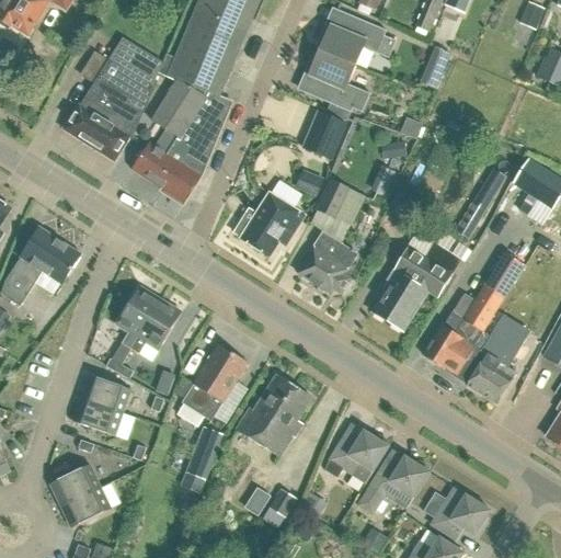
[(27,34),(36,20),(46,3),(48,0),(53,2),(66,10),(71,0),(0,0),(0,22),(8,27),(11,24),(27,34)]
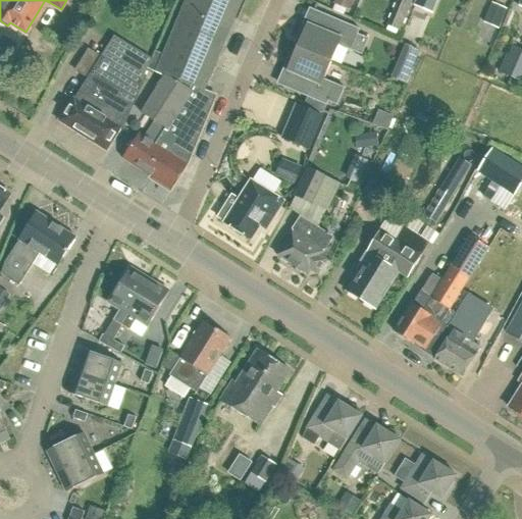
[(204,88),(228,30),(240,0),(184,0),(180,8),(161,53),(156,50),(148,69),(160,75),(163,70),(164,70),(204,88)]
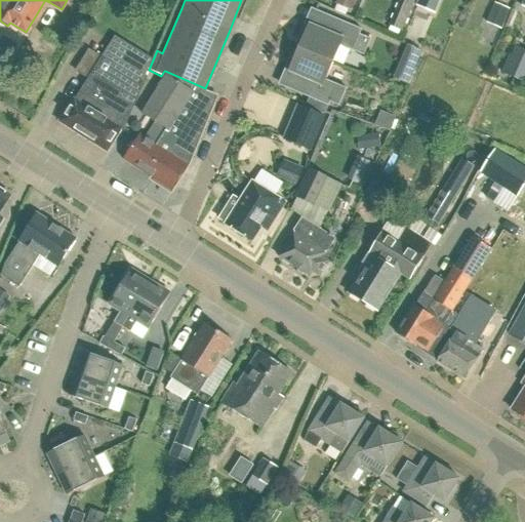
[(350,19),(359,1),(357,0),(339,0),(334,12),(350,19)]
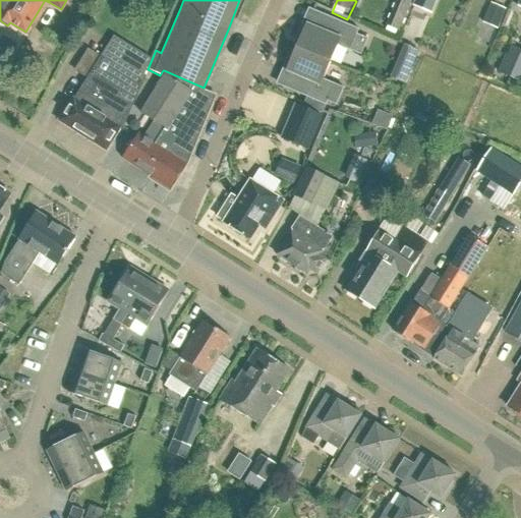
[(400,30),(412,0),(398,0),(388,24),(400,30)]
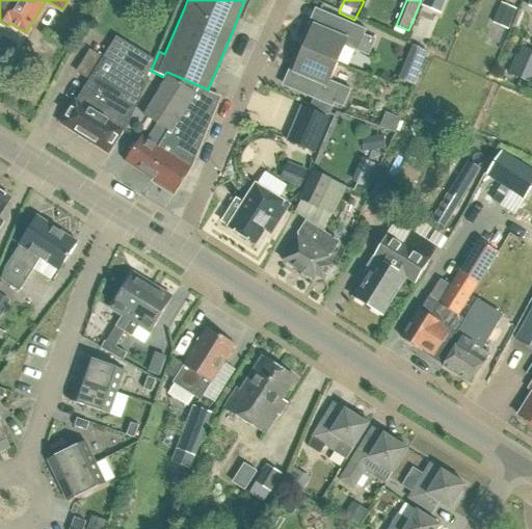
[(442,12),(447,0),(425,0),(423,4),(442,12)]
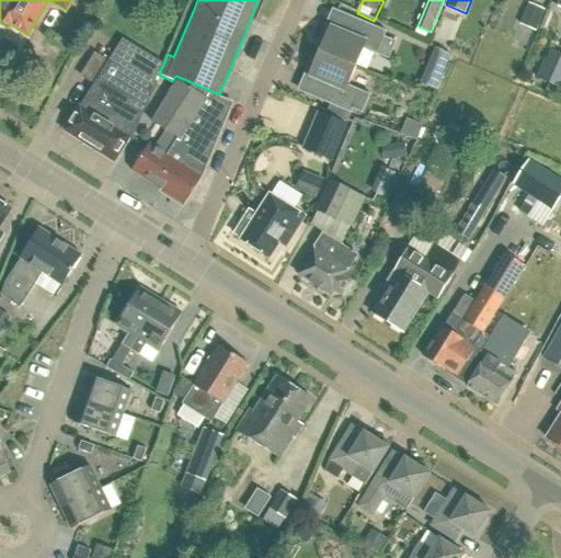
[(538,29),(547,8),(530,1),(522,23),(538,29)]
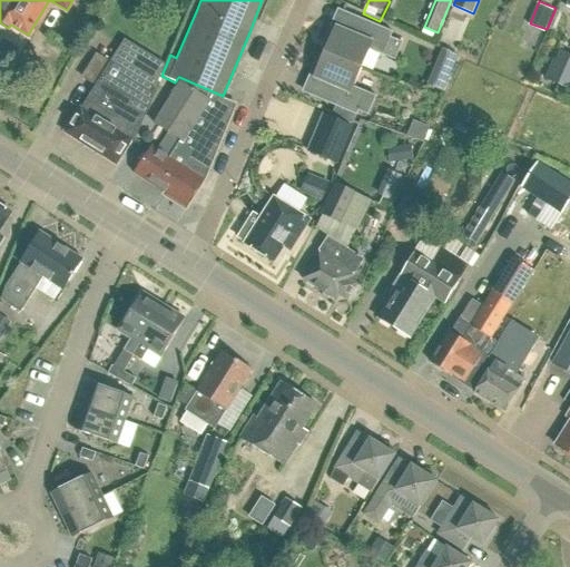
[(325,48),(361,64),(369,46),(383,51),(396,58),(404,41),(390,36),(393,28),(363,15),(355,31),(331,20),(324,37),(328,39),(325,48)]
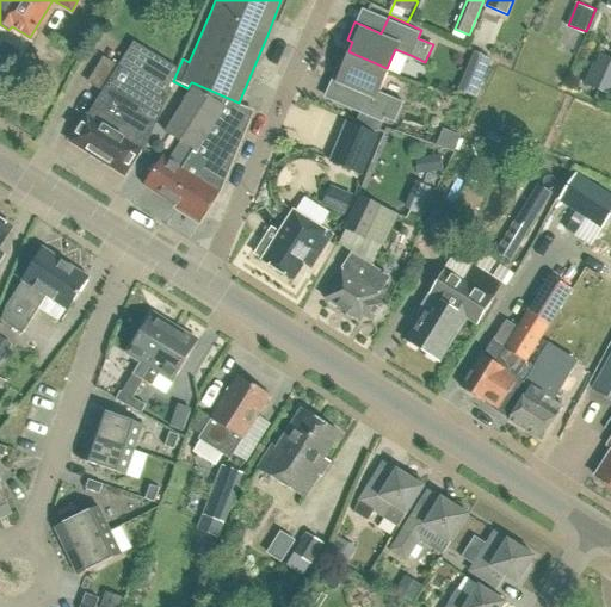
[(131,72),(103,54),(87,79),(103,88),(71,138),(123,172),(139,147),(142,148),(176,68),(147,49),(131,72)]
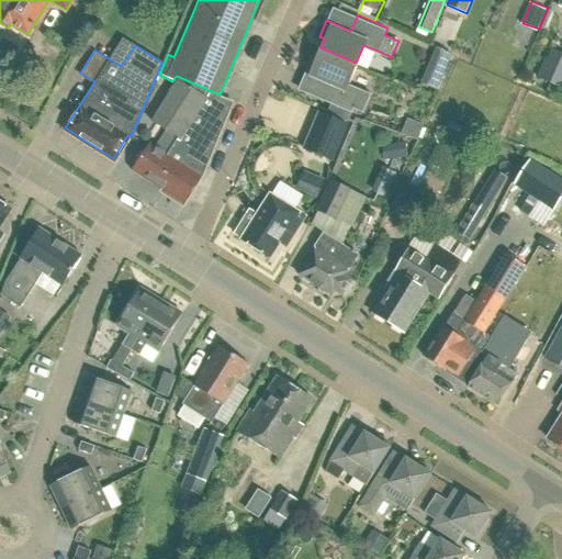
[(420,81),(437,88),(452,52),(437,45),(420,81)]
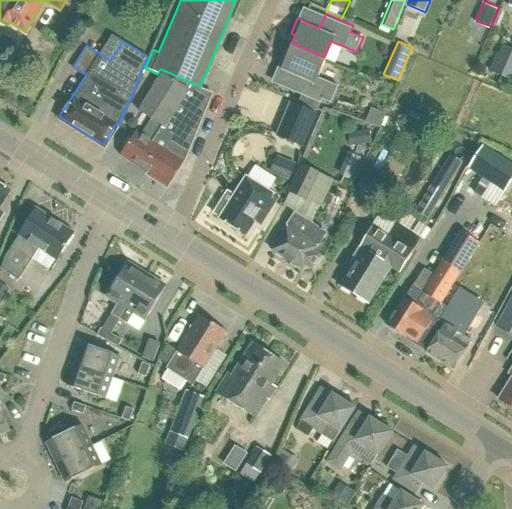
[(284,49),(278,64),(300,73),(293,88),(302,92),(320,100),(322,96),(330,99),(338,82),(329,79),(317,74),(324,57),(292,43),(288,51),(284,49)]
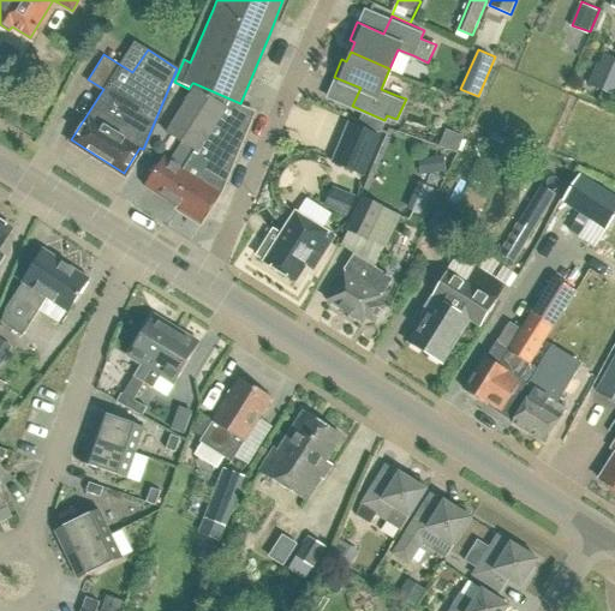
[(614,96),(614,95),(614,69),(603,64),(601,63),(590,85),(614,96)]
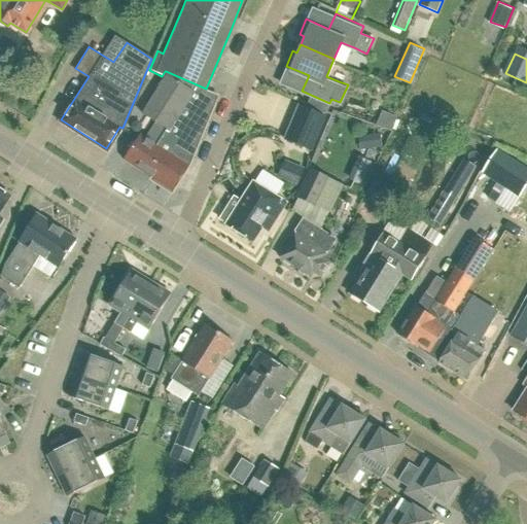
[(139,133),(124,158),(155,179),(156,183),(162,186),(167,185),(172,189),(188,164),(212,107),(217,93),(206,89),(166,71),(166,72),(141,111),(154,119),(144,136),(139,133)]
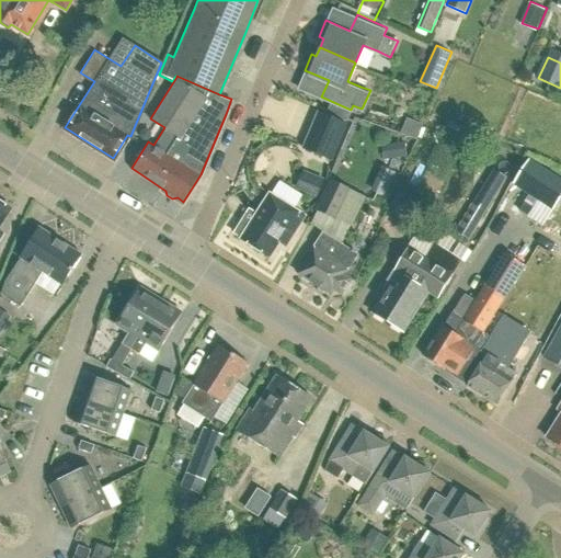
[(328,109),(347,117),(351,110),(331,101),(328,109)]
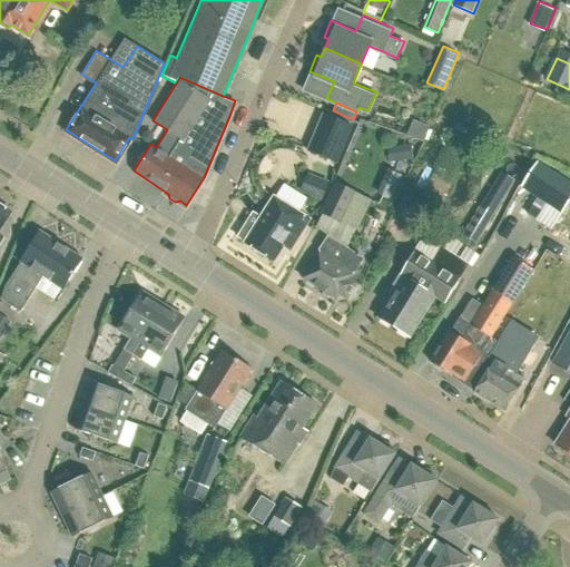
[(337,163),(354,125),(325,111),(308,150),(337,163)]
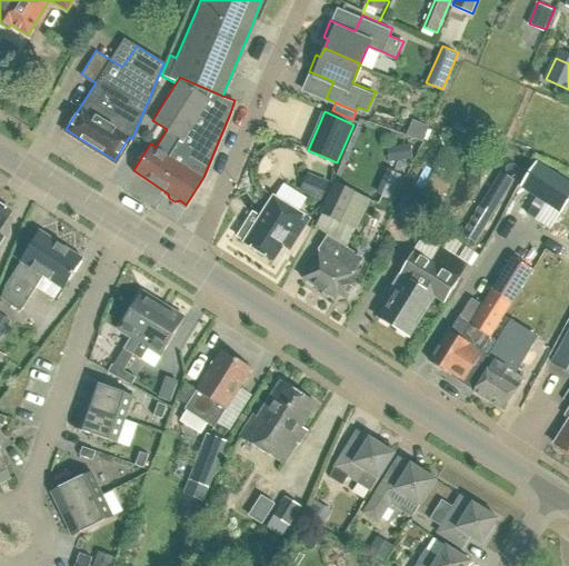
[(409,144),(398,145),(399,159),(411,159),(409,144)]
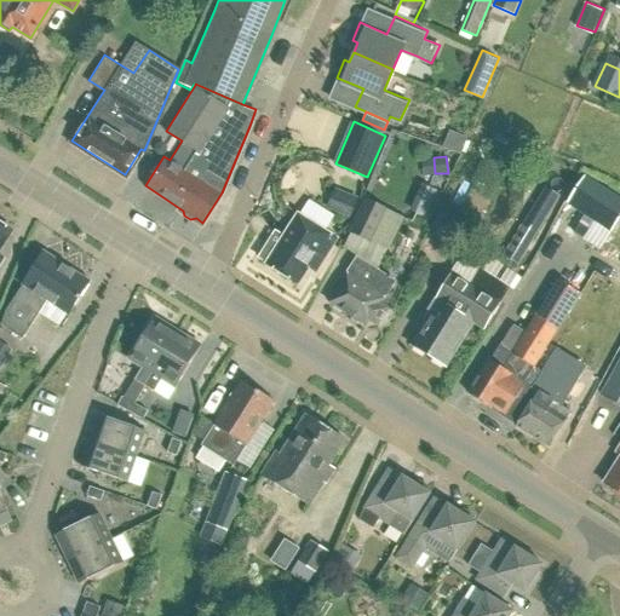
[(619,197),(583,176),(567,202),(612,230),(619,216),(619,197)]
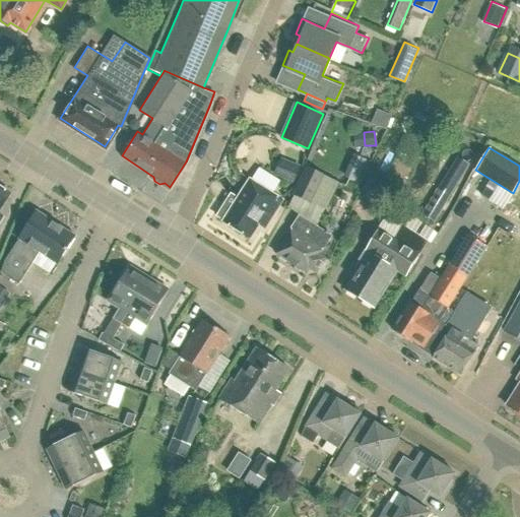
[(436,222),(472,164),(459,155),(423,214),(436,222)]
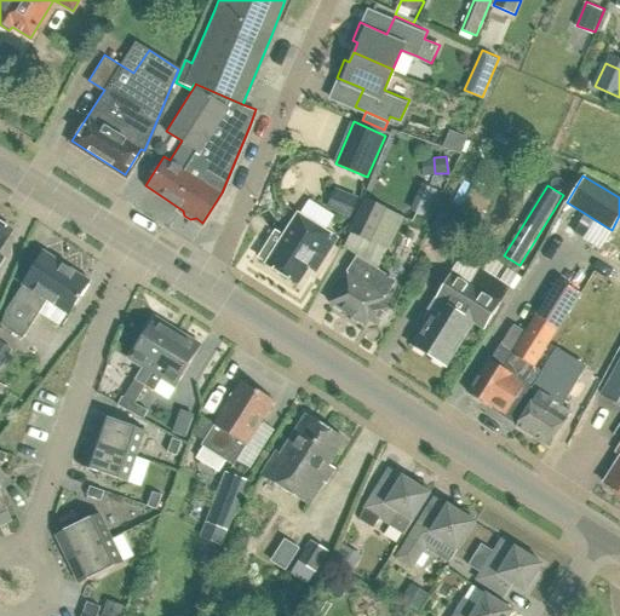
[(340,191),(332,211),(350,219),(359,199),(340,191)]
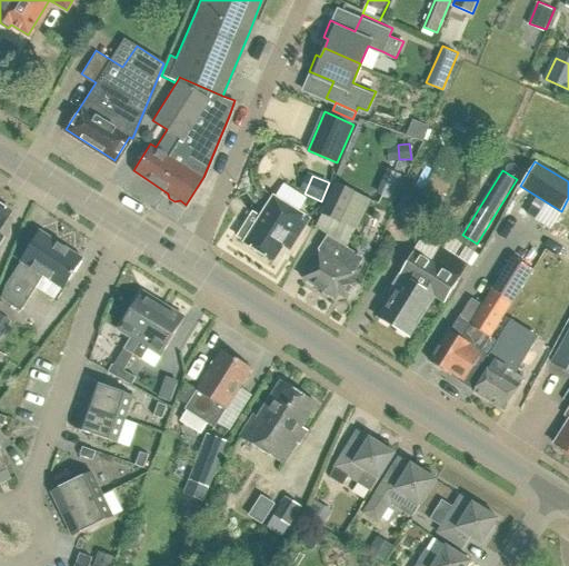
[(343,222),(358,191),(336,181),(321,212),(343,222)]
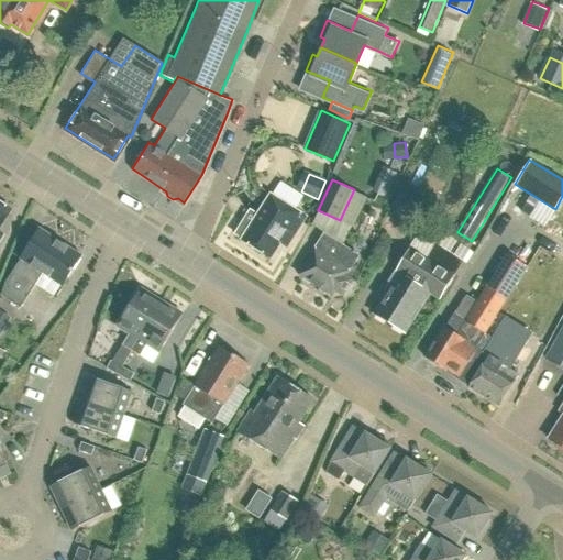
[(242,221),(234,233),(242,238),(271,256),(280,241),(287,245),(307,216),(271,193),(258,212),(250,226),(242,221)]
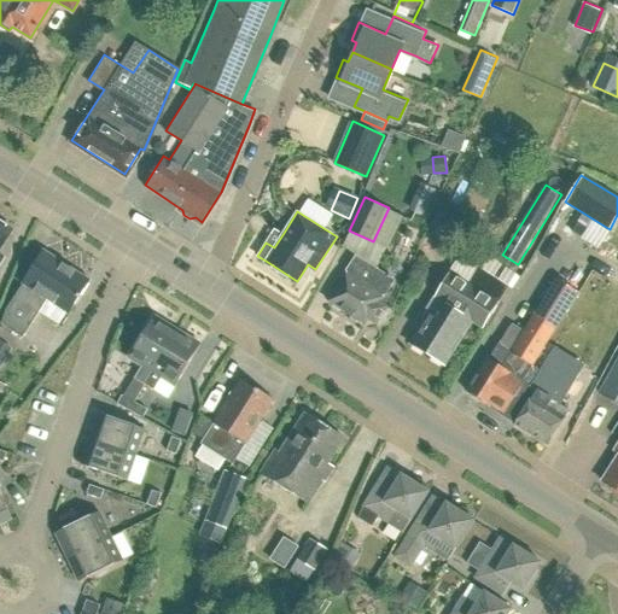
[(0,246),(12,229),(0,221),(0,246)]
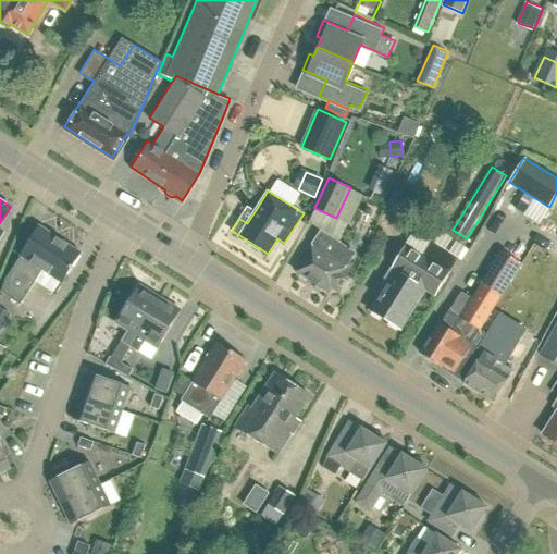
[(62,282),(81,251),(38,224),(19,254),(20,255),(4,277),(0,291),(20,304),(41,269),(62,282)]
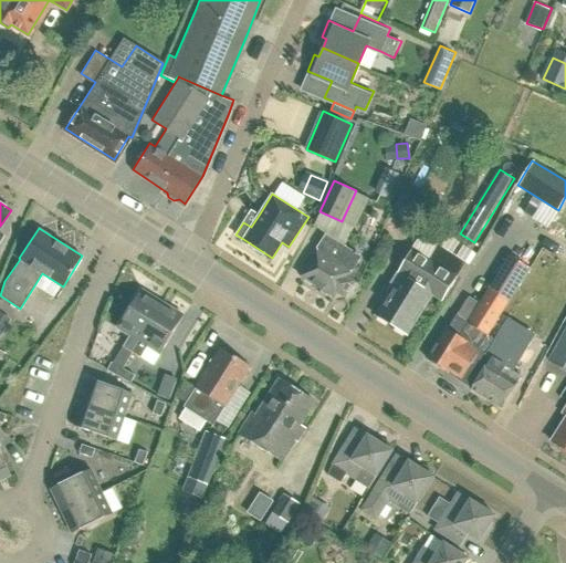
[(346,296),(356,281),(349,277),(363,257),(327,235),(317,250),(302,274),(335,296),(338,292),(346,296)]
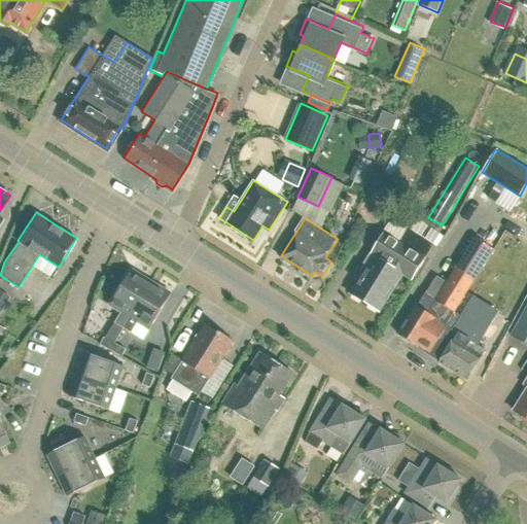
[(523,247),(526,241),(526,231),(520,225),(511,237),(523,247)]
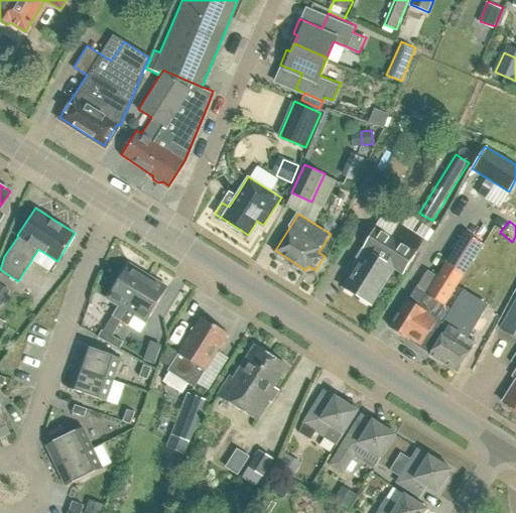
[(357,264),(344,286),(357,294),(371,302),(385,279),(394,265),(403,271),(416,251),(416,250),(424,239),(400,224),(393,236),(392,237),(375,226),(353,262),(357,264)]
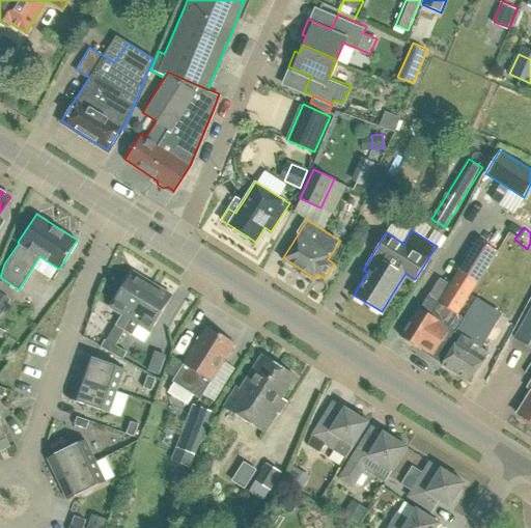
[(127,331),(155,285),(135,273),(112,309),(126,316),(119,326),(127,331)]
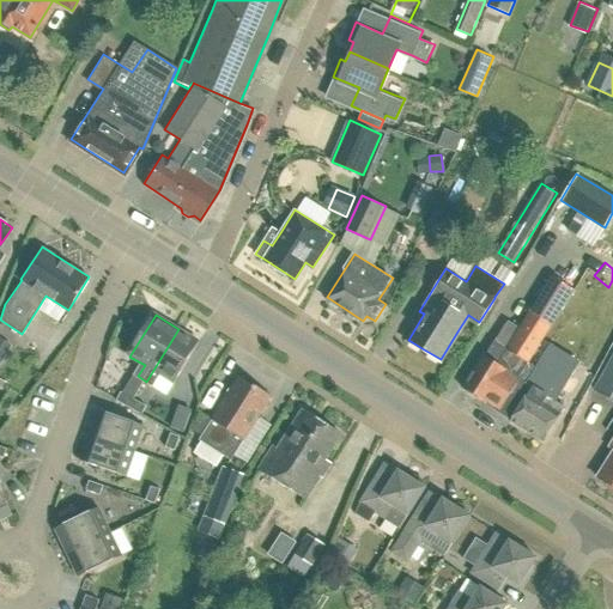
[(484,354),(463,388),(466,389),(474,394),(503,412),(513,418),(514,415),(530,387),(532,387),(526,383),(528,381),(533,371),(535,367),(527,363),(539,343),(519,332),(505,323),(503,322),(490,345),(491,346),(492,346),(486,355),(484,354)]
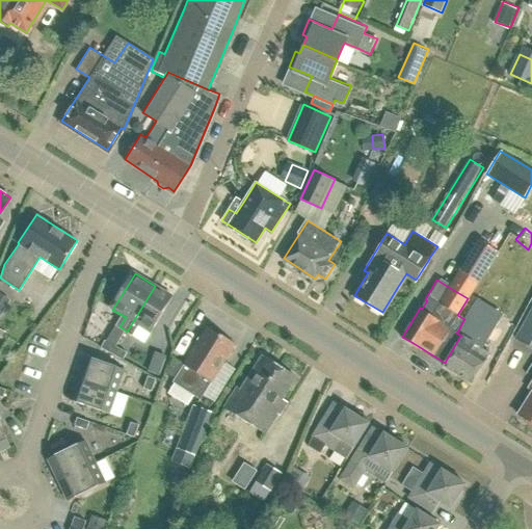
[(175,298),(155,286),(127,332),(134,336),(139,326),(152,335),(175,298)]
